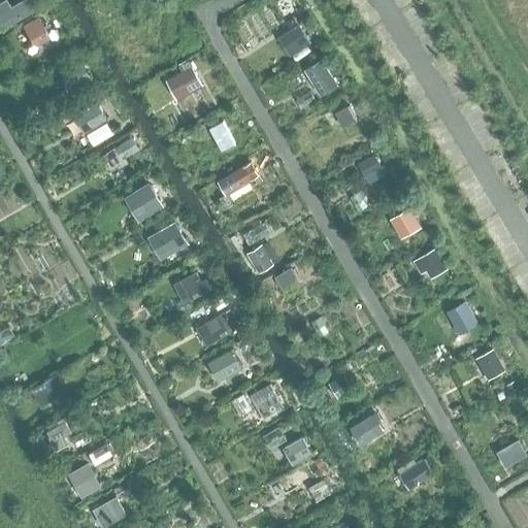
[(20,0),(10,6),(0,11),(0,28),(32,9),(26,0),(20,0)]
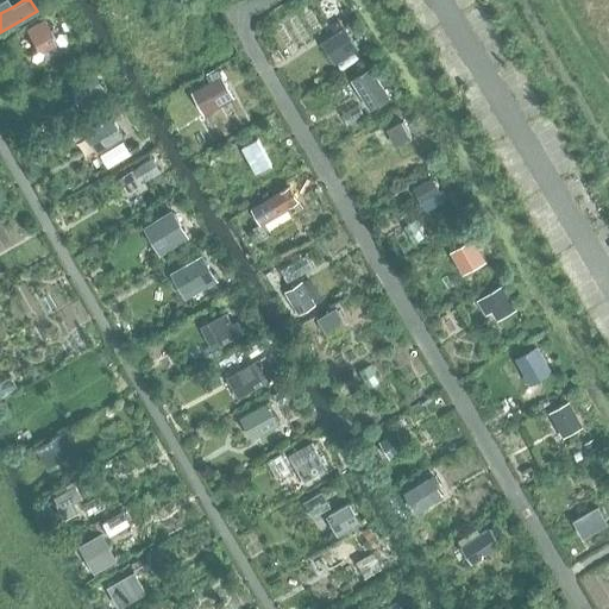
[(41,29),(31,33),(42,52),(60,42),(48,19),(37,24),(41,29)]
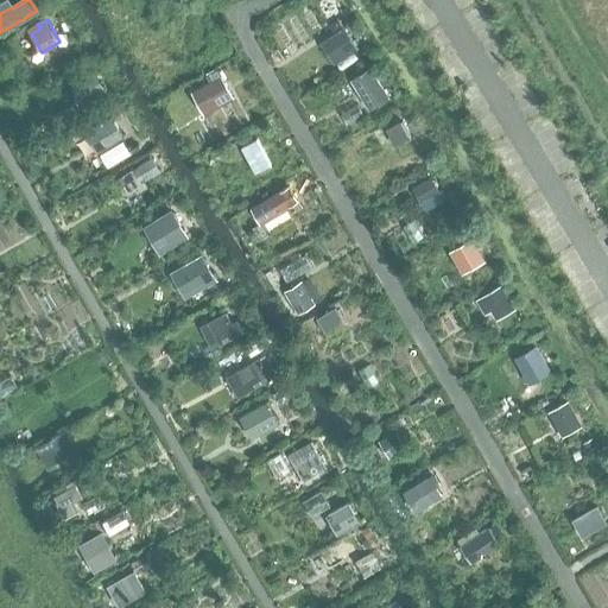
[(335,32),(325,38),(340,61),(359,49),(344,26),(343,27),(341,25),(337,19),(335,21),(330,24),(335,32)]
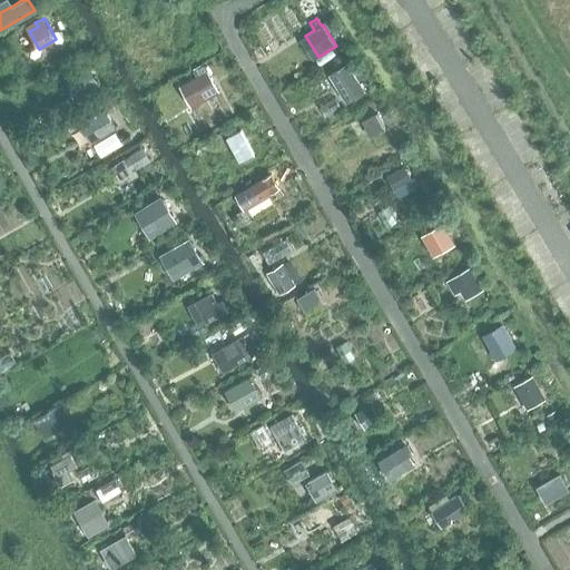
[(197,75),(187,80),(199,101),(219,90),(204,64),(194,69),(197,75)]
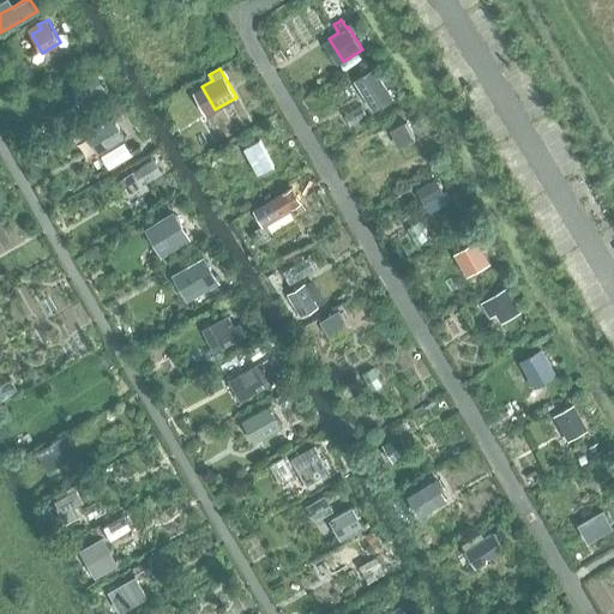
[(374,70),(356,82),(373,109),(392,98),(391,97),(374,70)]
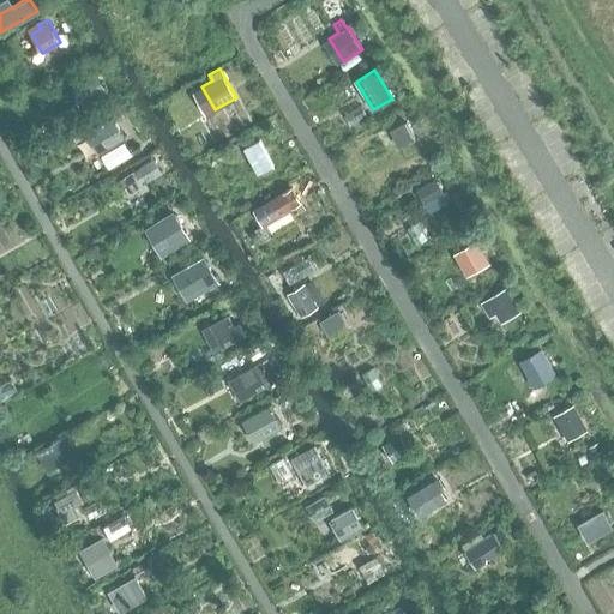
[(97,73),(71,88),(80,104),(107,89),(97,73)]
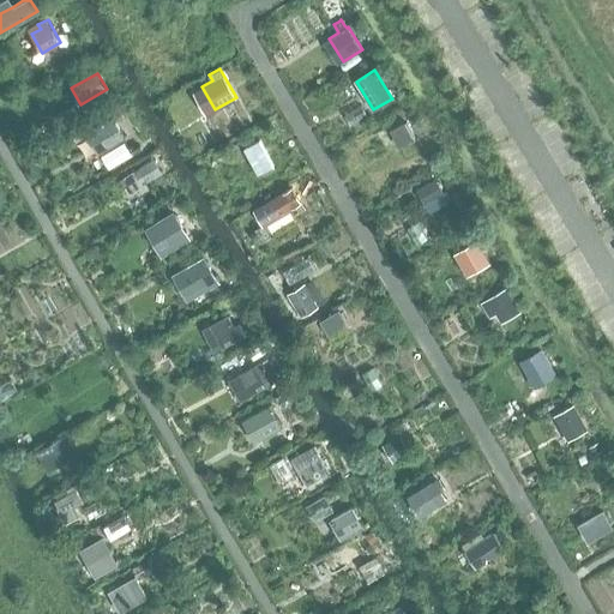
[(113,118),(88,132),(101,154),(125,138),(113,118)]
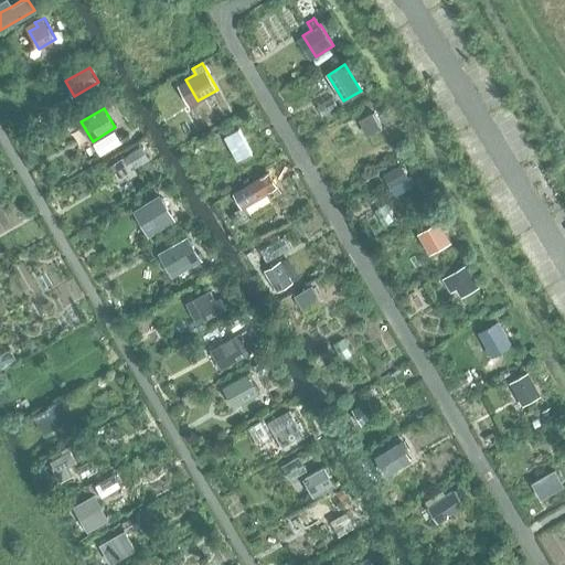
[(356,118),(365,136),(380,128),(371,112),(356,118)]
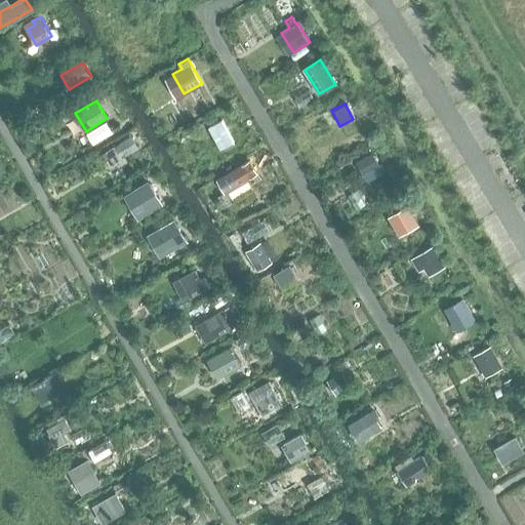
[(235,142),(223,120),(210,127),(223,149),(235,142)]
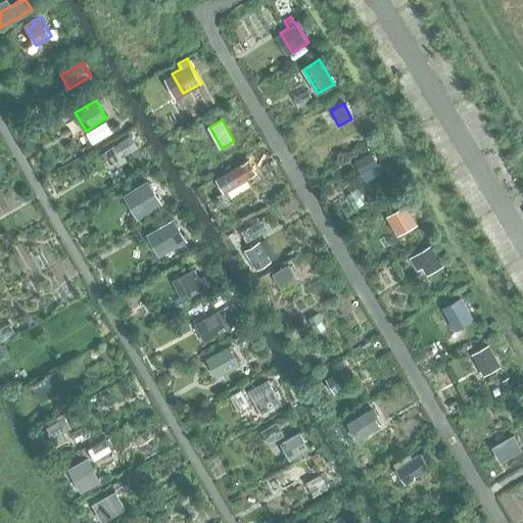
[(91,142),(110,131),(104,121),(85,132),(91,142)]
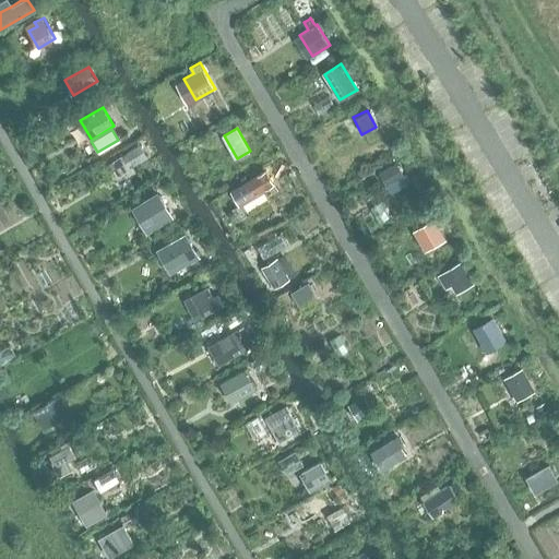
[(139,145),(110,163),(118,175),(146,157),(139,145)]
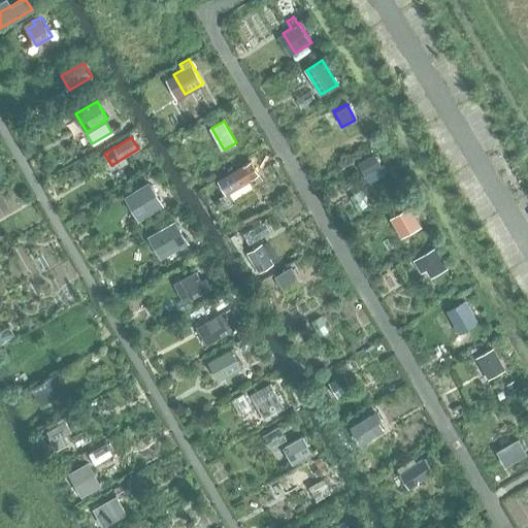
[(375,153),(359,162),(367,176),(384,167),(375,153)]
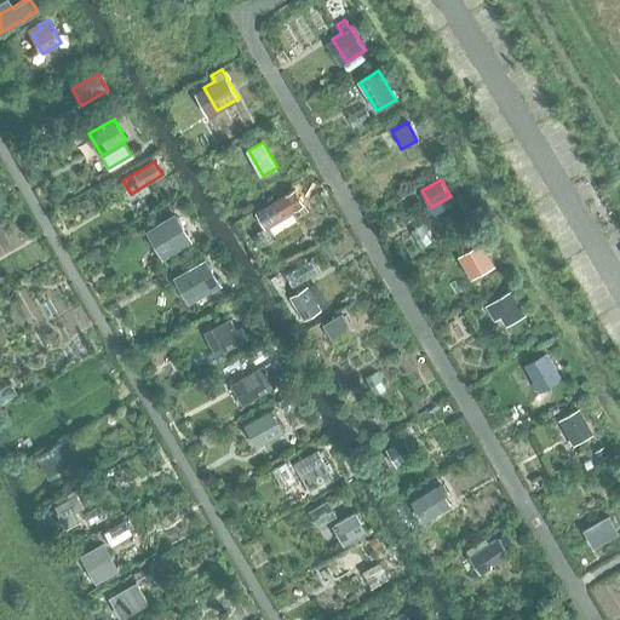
[(282,195),(256,211),(267,229),(296,211),(296,210),(305,204),(297,189),(286,195),(285,194),(282,195)]
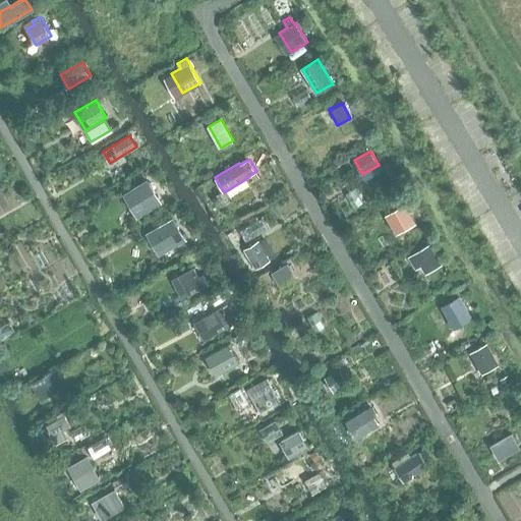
[(148,181),(130,191),(142,212),(160,201),(148,181)]
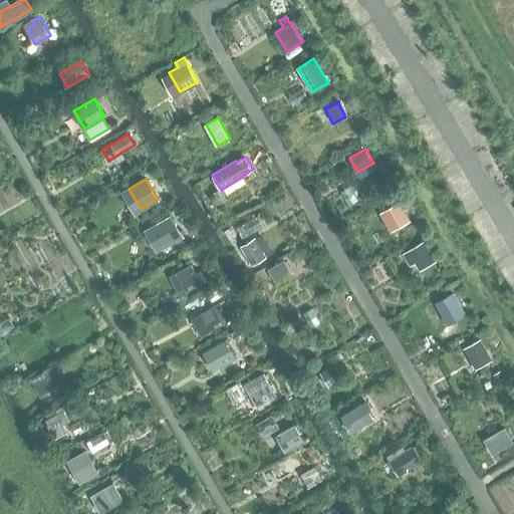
[(401,201),(386,210),(391,219),(388,221),(393,230),(412,220),(401,201)]
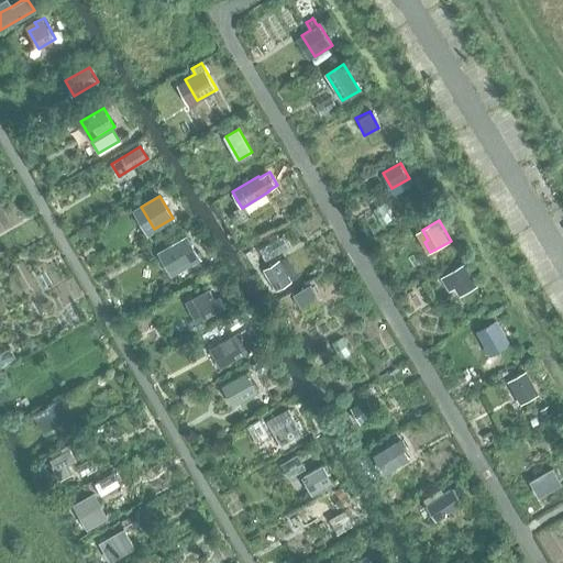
[(187,235),(168,246),(181,269),(201,258),(187,235)]
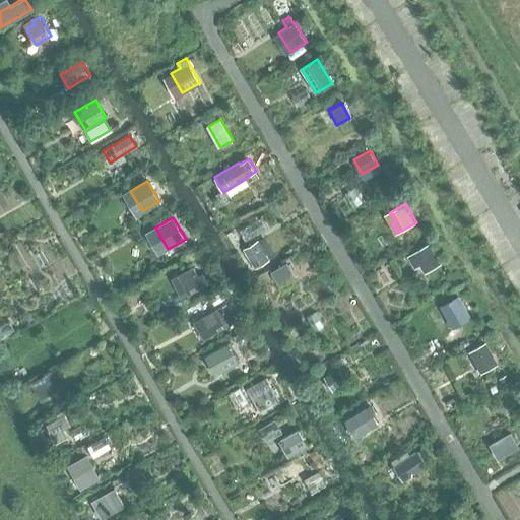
[(259,239),(244,248),(255,268),(270,259),(259,239)]
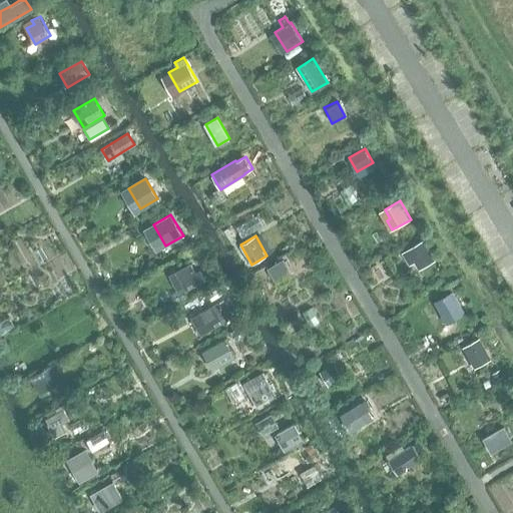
[(424,240),(403,253),(409,265),(415,261),(431,250),(424,240)]
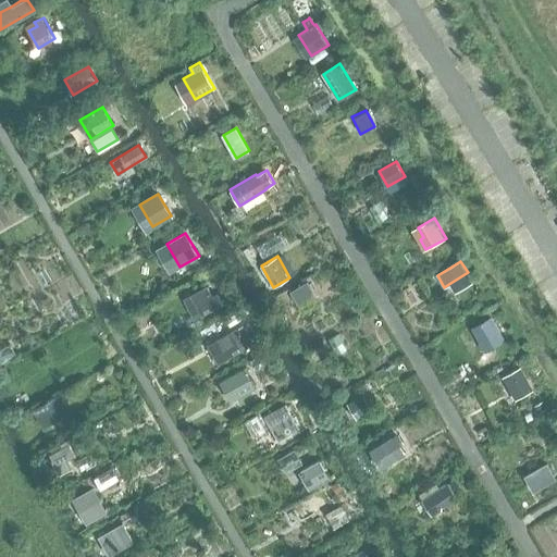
[(311,281),(294,291),(301,304),(319,294),(311,281)]
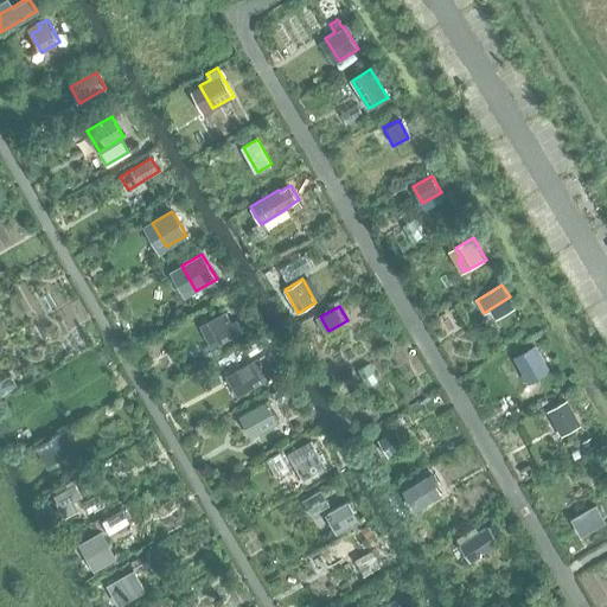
[(224,311),(205,321),(217,344),(236,334),(229,321),(224,311)]
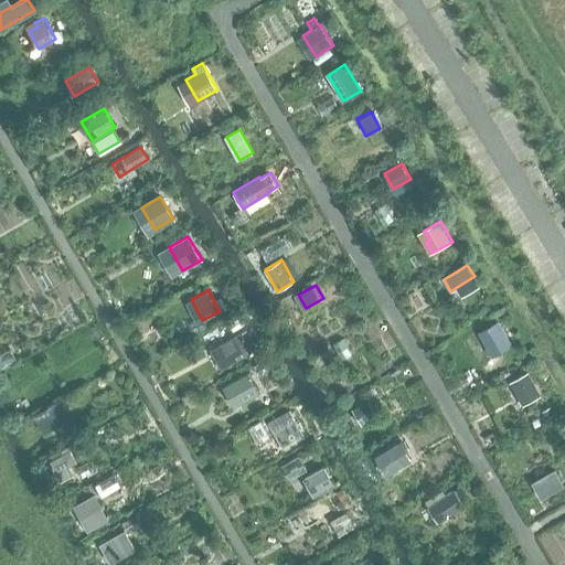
[(499,320),(479,332),(493,356),(513,344),(499,320)]
